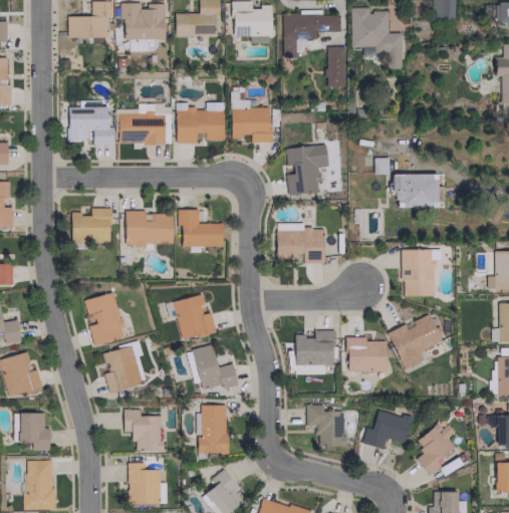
[(176,36),(216,36),(216,15),(220,15),(220,0),(199,0),(200,13),(176,13),(176,36)]
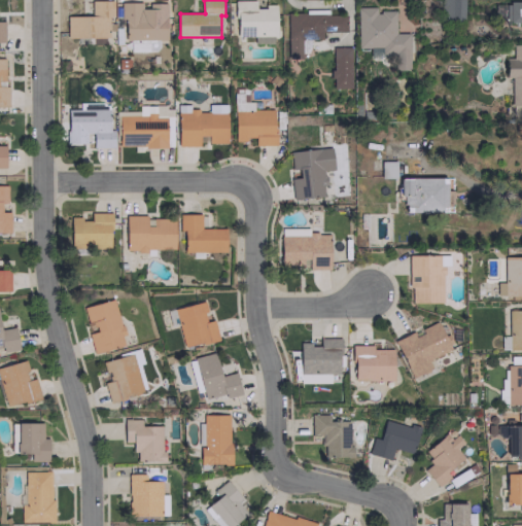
[(448,0),(448,22),(466,22),(466,0),(448,0)]
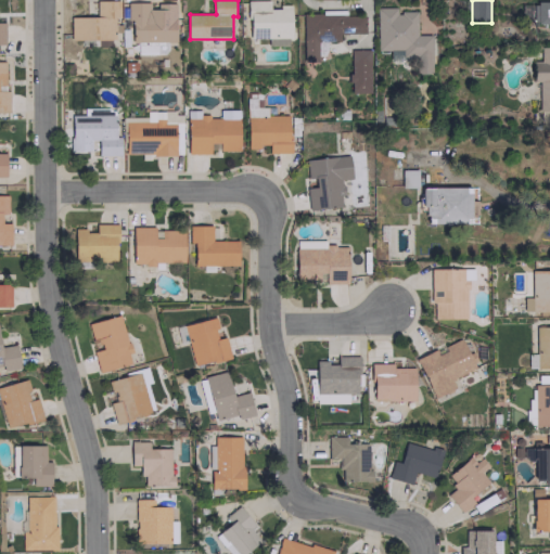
[(74,17),(74,41),(118,40),(118,31),(124,31),(124,21),(123,21),(123,1),(100,1),(100,17),(74,17)]
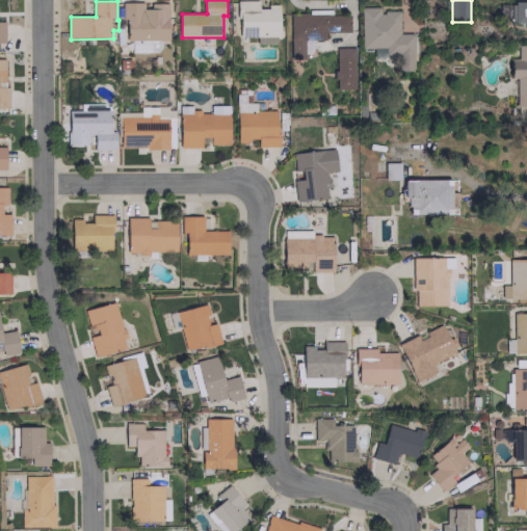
[(282,7),(261,6),(261,1),(242,1),(241,37),(259,37),(259,45),(281,45),(282,7)]
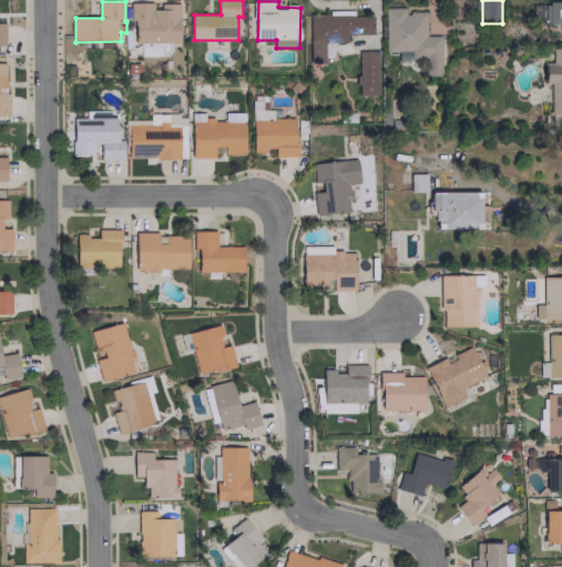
[(182,18),(156,19),(156,2),(135,3),(136,44),(183,43),(182,18)]
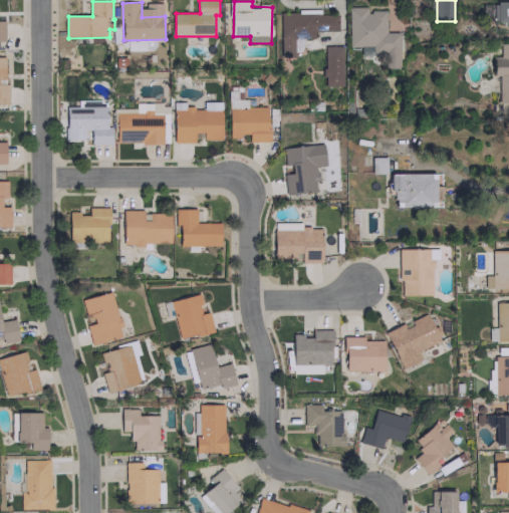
[(508,2),(497,2),(497,26),(508,26),(508,2)]
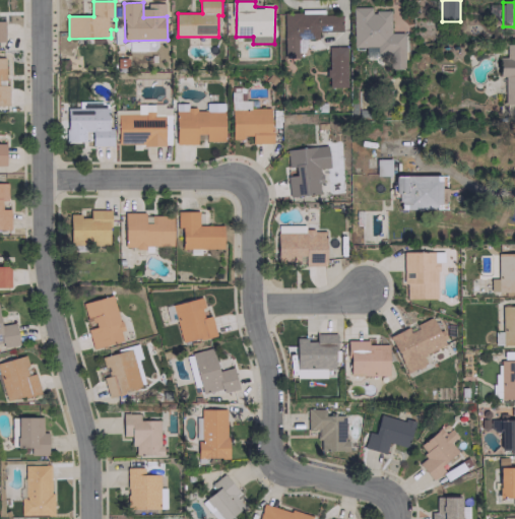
[(406,33),(393,33),(393,11),(375,12),(375,8),(357,8),(357,48),(381,48),(381,56),(390,56),(390,69),(406,69),(406,33)]
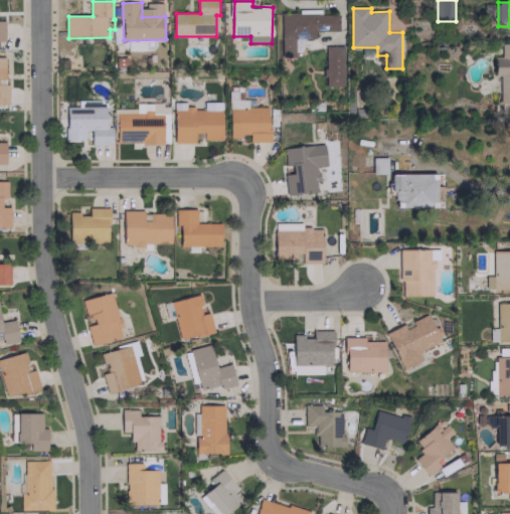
[(284,57),(298,57),(298,39),(318,39),(318,31),(342,31),(341,14),(284,15),(284,57)]
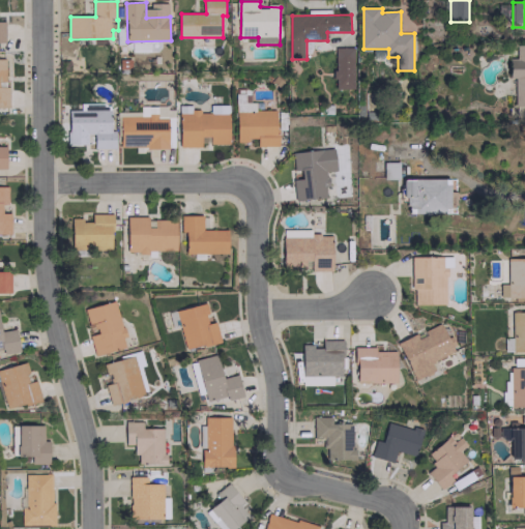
[(0,43),(8,43),(7,22),(0,22),(0,43)]
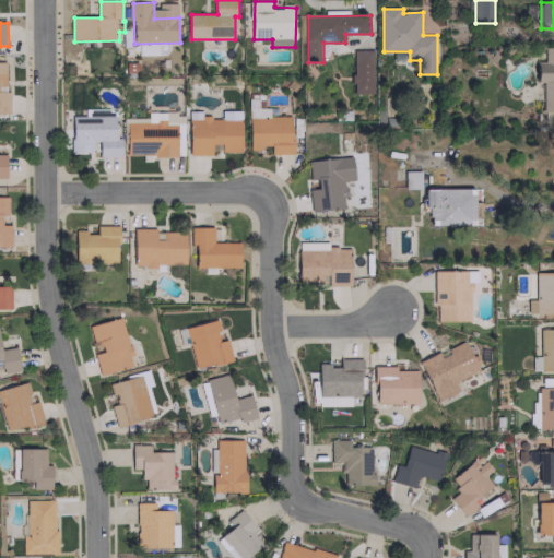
[(553,48),(549,48),(549,62),(540,62),(540,83),(546,83),(546,113),(553,113),(553,48)]
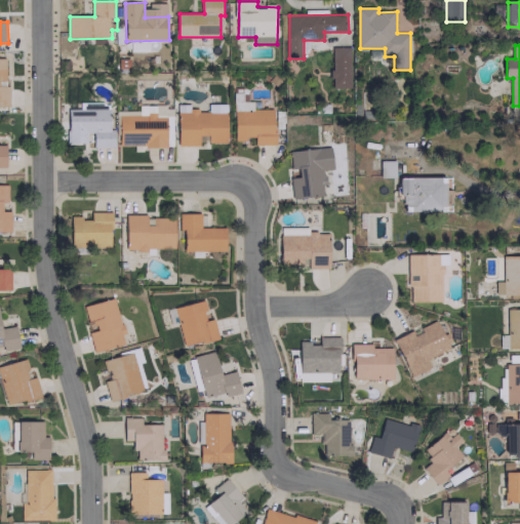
[(352,88),(353,48),(335,47),(334,88),(352,88)]
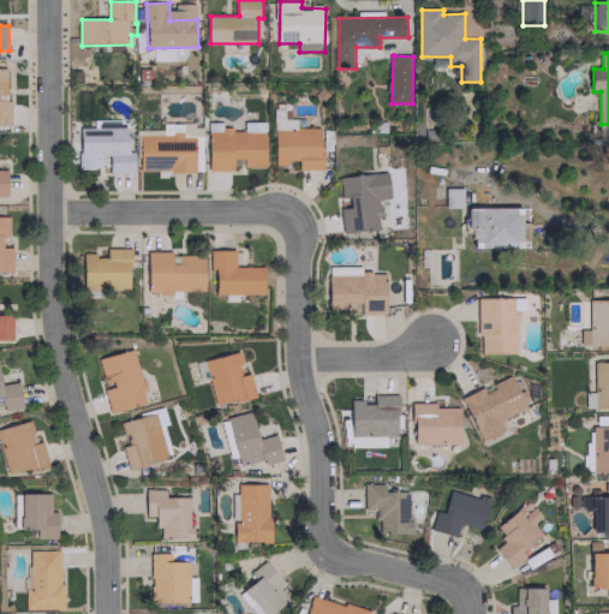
[(278,164),(302,164),(302,171),(324,170),(324,127),(299,129),(299,119),(286,119),(286,114),(276,114),(278,164)]
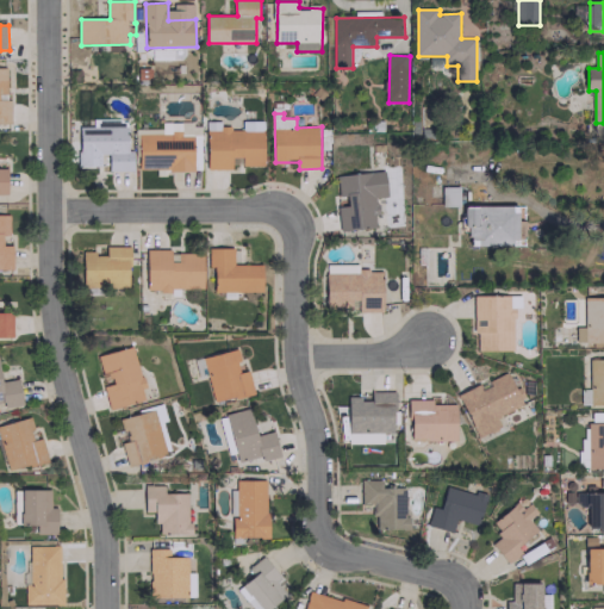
[(267,167),(266,130),(224,130),(224,122),(209,123),(210,171),(235,171),(235,159),(246,159),(246,167),(267,167)]
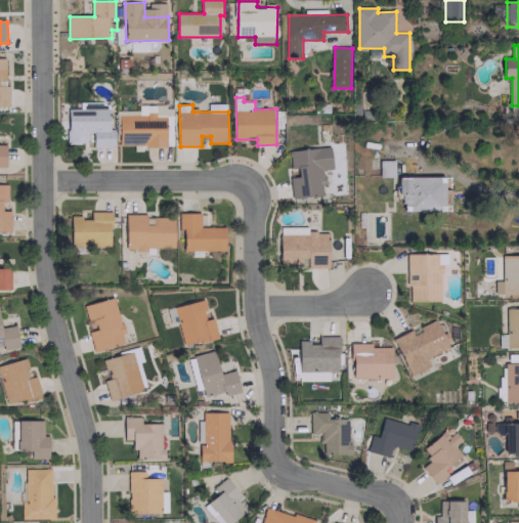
[(112,110),(71,109),(71,142),(89,142),(89,132),(96,132),(95,147),(117,147),(117,129),(112,129),(112,110)]
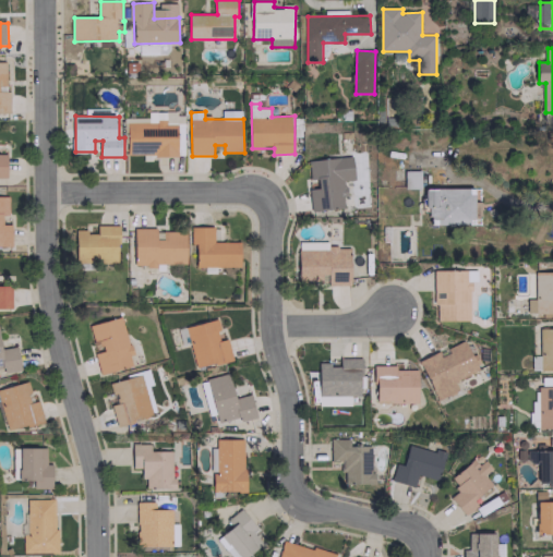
[(179,156),(180,123),(130,122),(130,156),(179,156)]
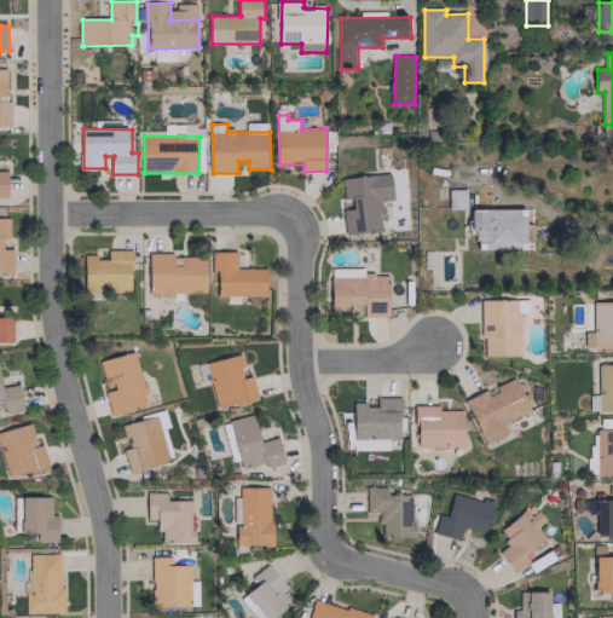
[(0,197),(10,197),(10,172),(0,171),(0,197)]
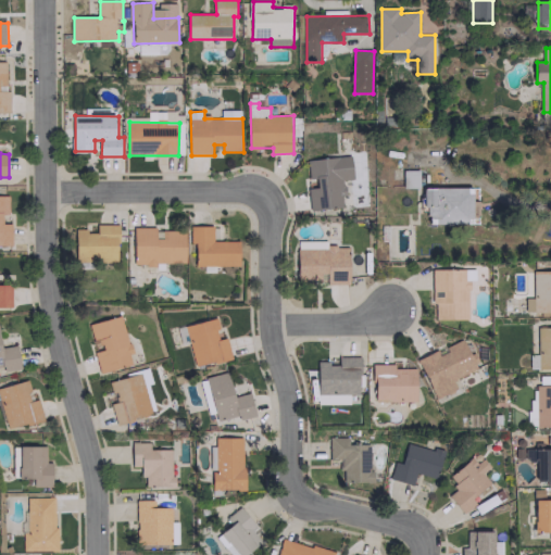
[(312,211),(345,207),(345,198),(348,198),(347,180),(355,179),(354,156),(310,161),(311,180),(318,179),(318,188),(311,189),(312,211)]
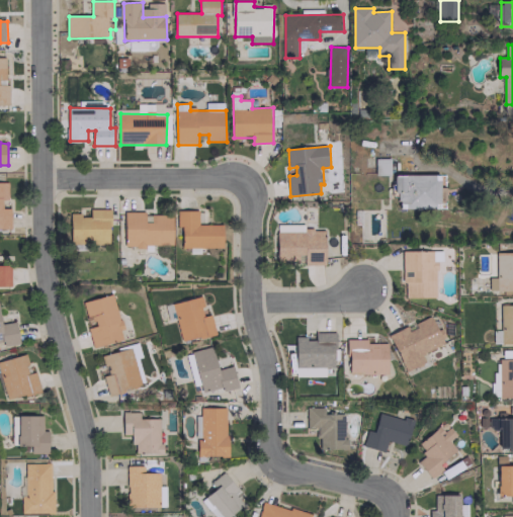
[(393,159),(379,159),(378,175),(392,176),(393,159)]
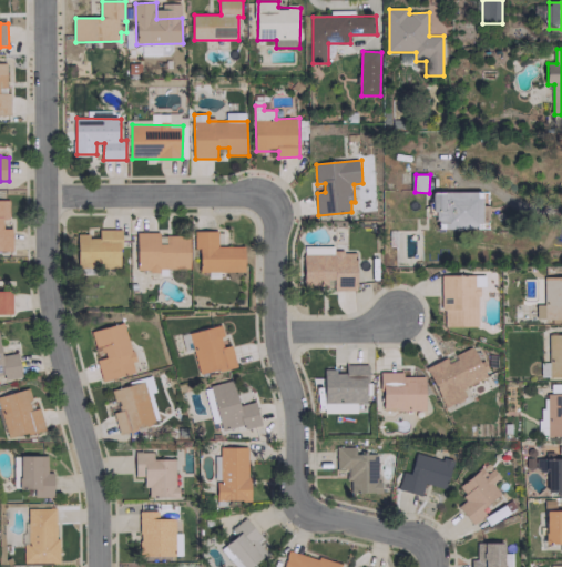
[(436,193),(436,230),(484,229),(483,192),(436,193)]
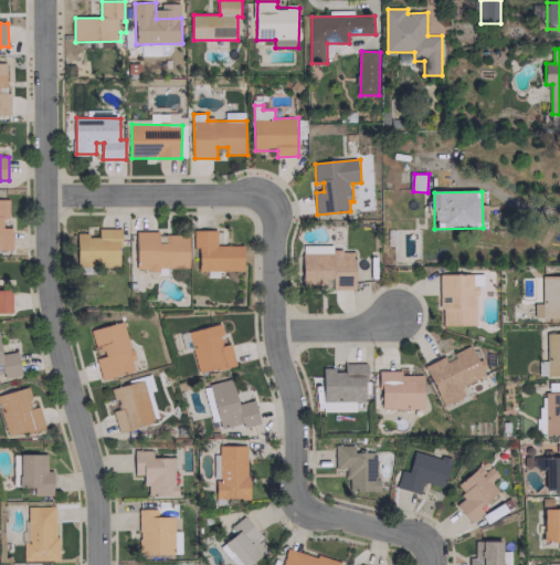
[(0,250),(14,251),(14,229),(6,229),(4,218),(12,218),(11,200),(0,199),(0,250)]
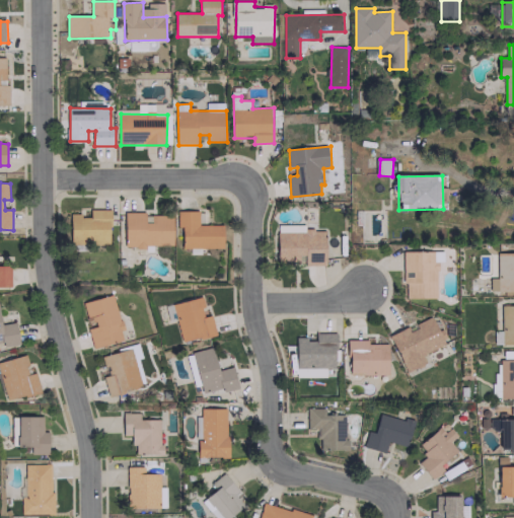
[(72,216),(73,245),(113,244),(112,210),(92,211),(92,216),(72,216)]
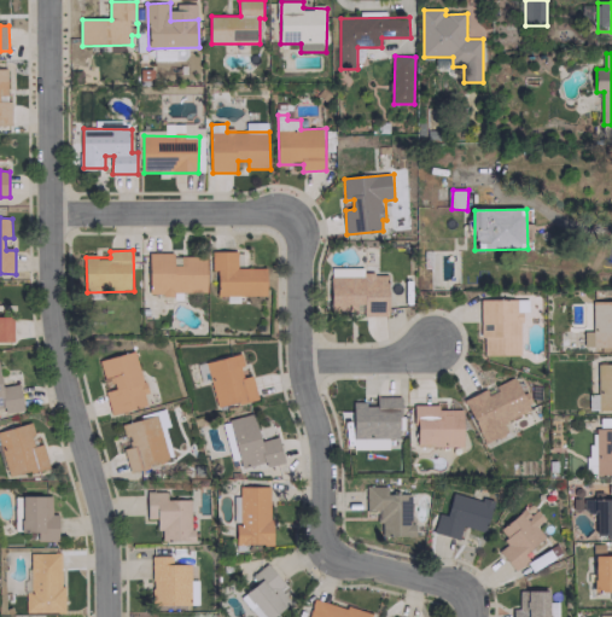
[(268,296),(268,268),(239,268),(239,252),(214,252),(215,271),(220,271),(220,296),(268,296)]
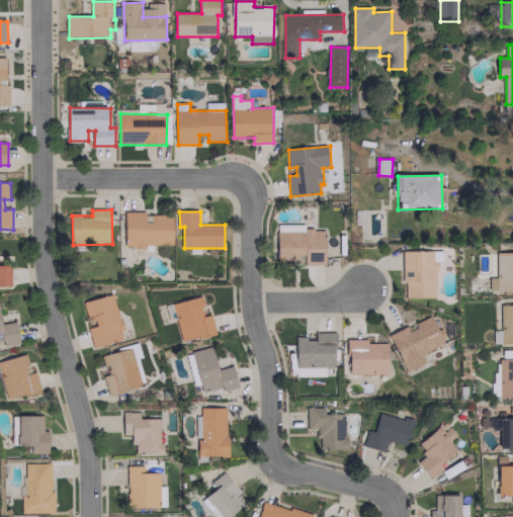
[(148,212),(126,212),(126,248),(148,248),(148,245),(175,246),(175,214),(154,214),(154,223),(148,223),(148,212)]
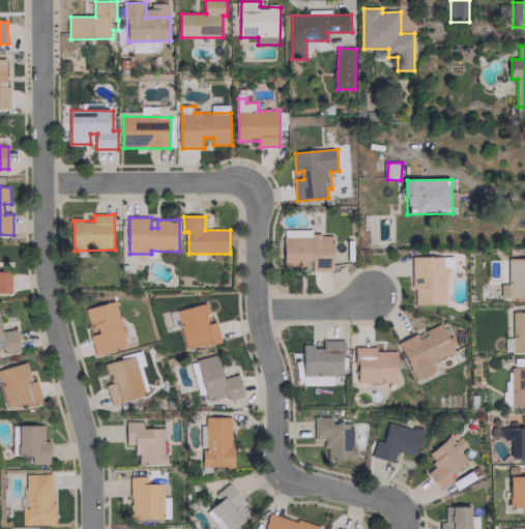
[(334,235),(315,235),(315,230),(300,230),(300,233),(285,233),(285,270),(334,270),(334,235)]
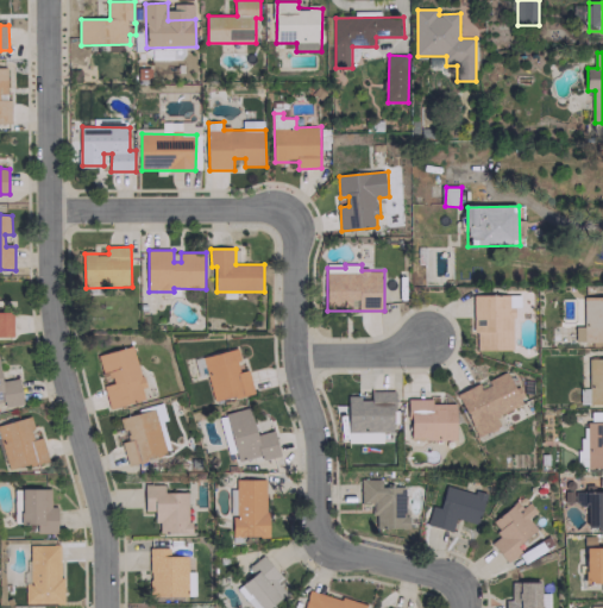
[(477,350),(515,351),(516,306),(512,306),(512,296),(477,295),(477,350)]
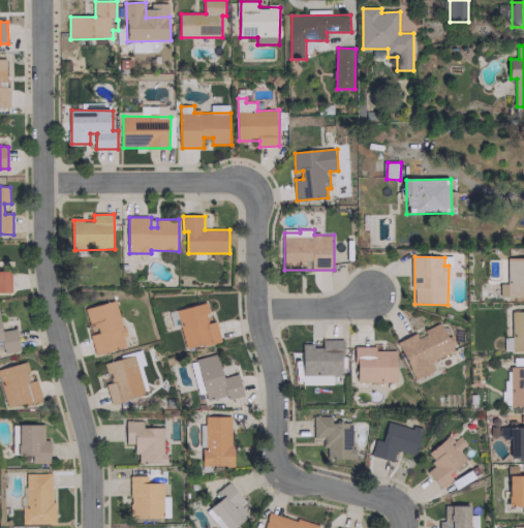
[(523,257),(510,257),(509,284),(502,284),(502,298),(523,297),(523,257)]
